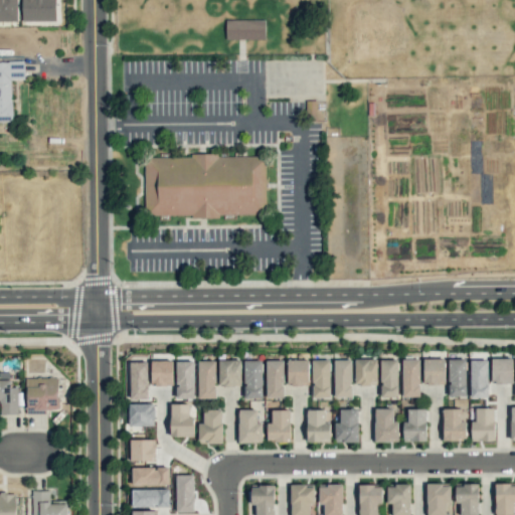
[(0,0),(0,20),(17,21),(16,0),(0,0)]
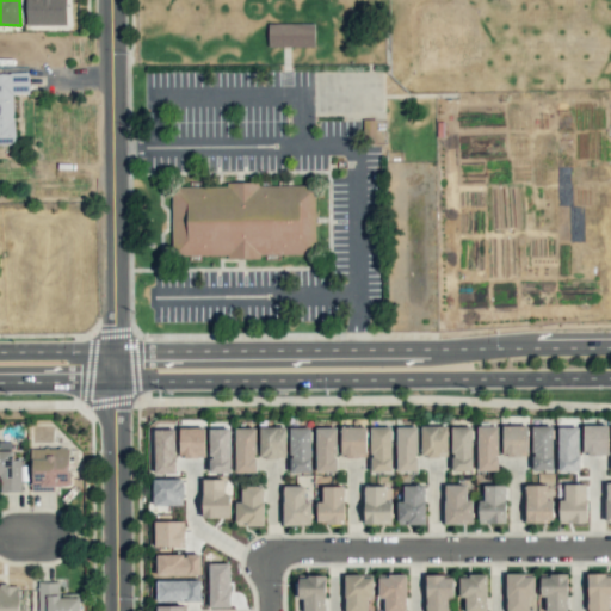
[(25,0),(26,25),(66,24),(65,0),(25,0)]
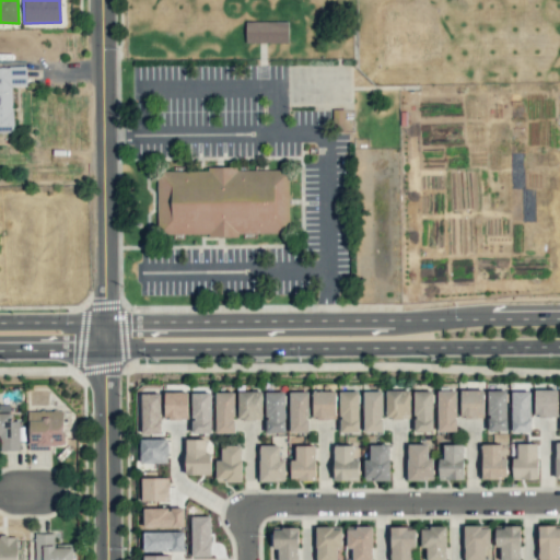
[(288,22),(245,21),(245,43),(288,43),(288,22)]
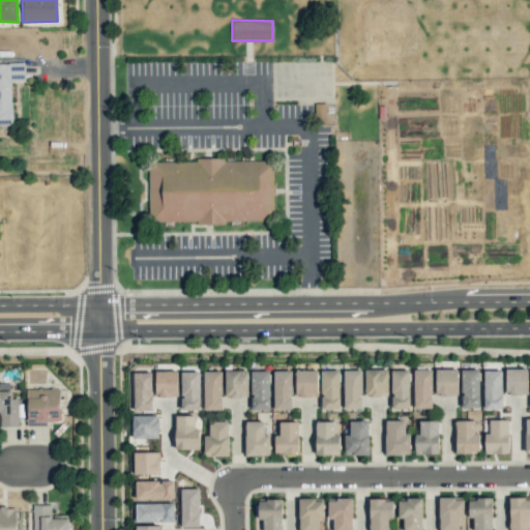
[(127,60),(329,62),(333,286),(133,285),(127,60)]
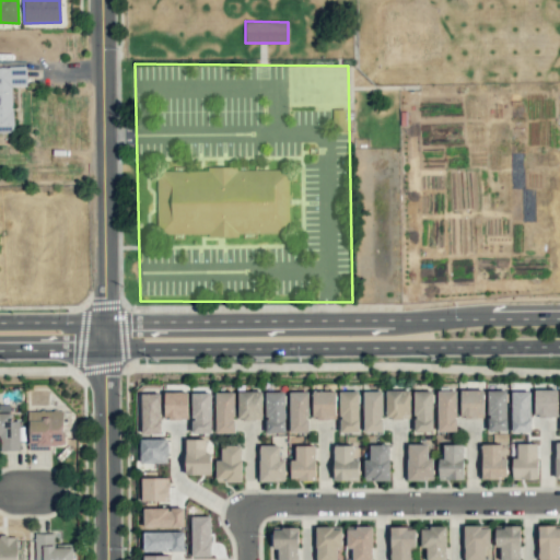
[(0,131),(13,132),(12,86),(26,85),(26,67),(0,67),(0,131)]
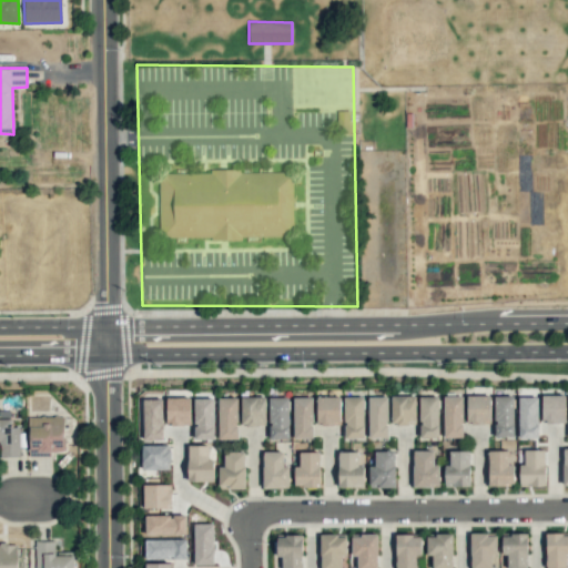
[(416,396),(392,395),(391,425),(416,425),(416,396)]
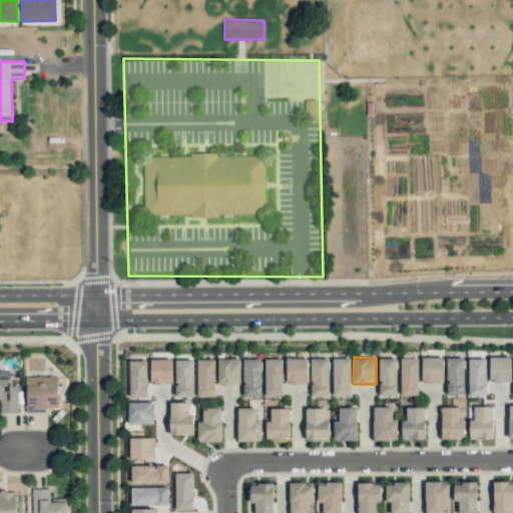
[(443,358),(422,357),(421,383),(443,383),(443,358)]
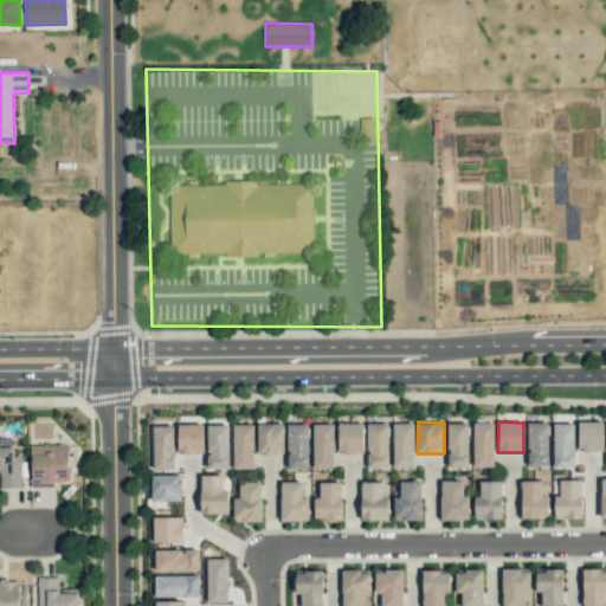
[(604,421),(579,421),(579,451),(604,450),(604,421)]
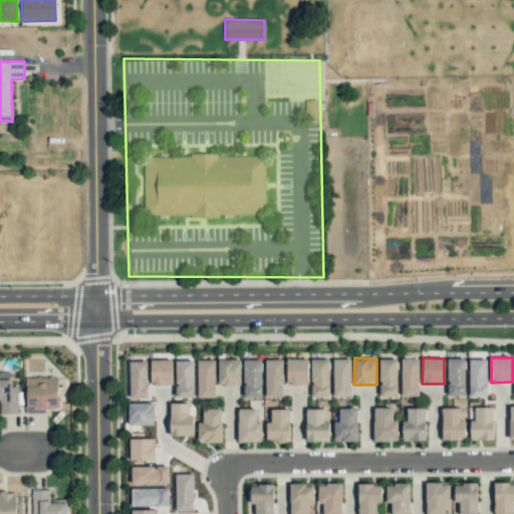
[(329,359),(311,358),(311,397),(329,398),(329,359)]
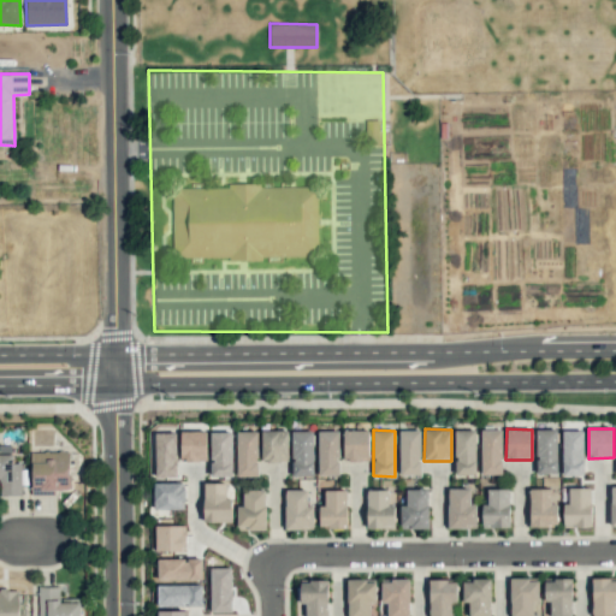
[(420,431),(400,430),(400,475),(420,475),(420,431)]
